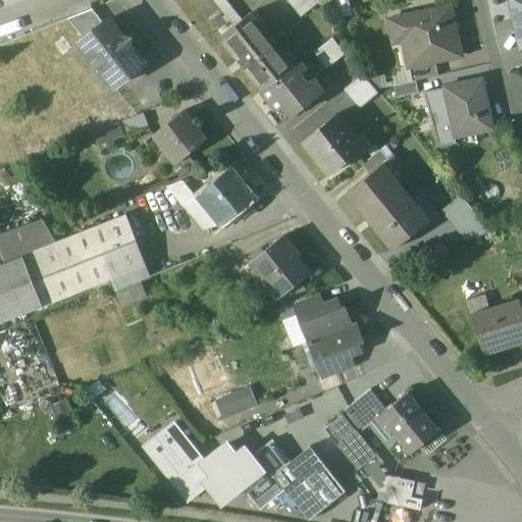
[(242,18),(226,0),(195,0),(222,34),(242,18)]
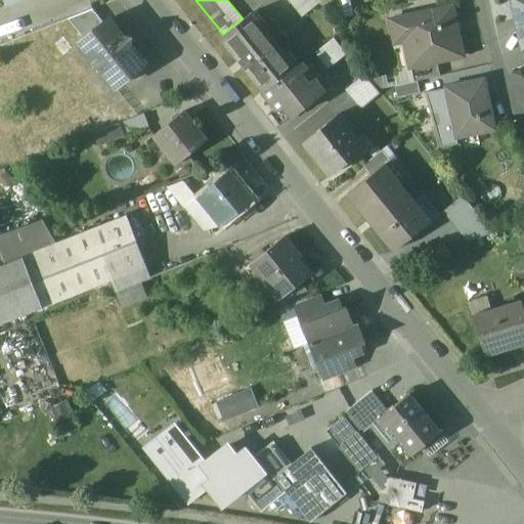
[(319,0),(287,0),(302,17),(320,1),(319,0)]
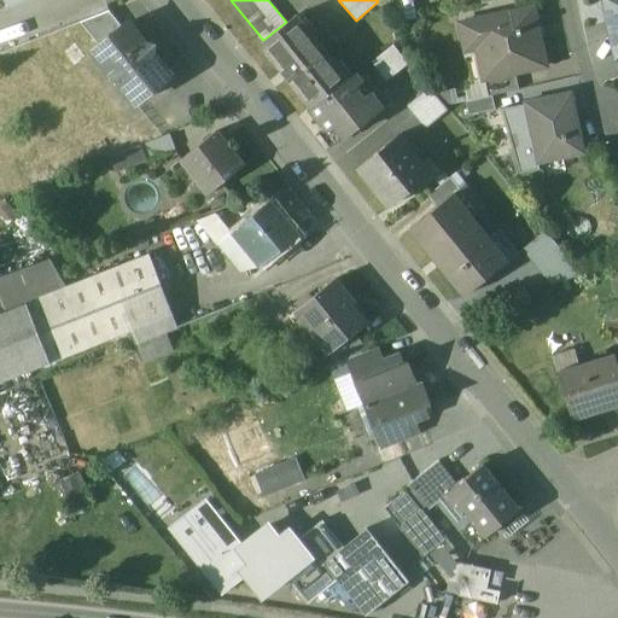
[(617,0),(605,0),(610,22),(614,21),(617,36),(617,0)]
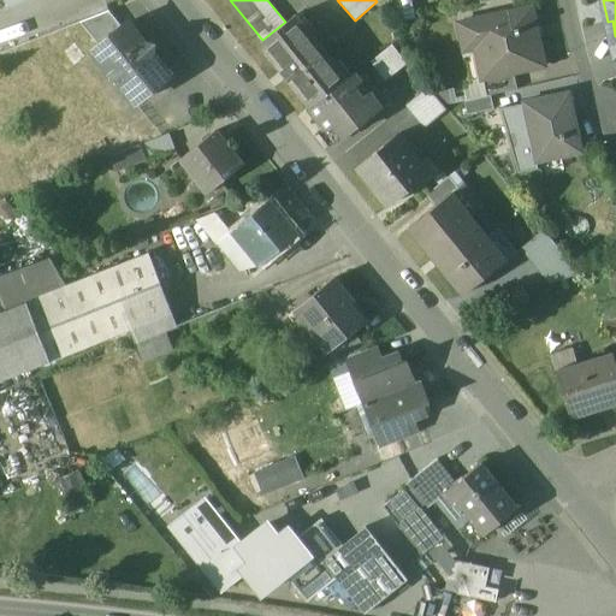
[(529,6),(460,23),(465,47),(474,45),(483,77),(513,70),(543,63),(529,6)]
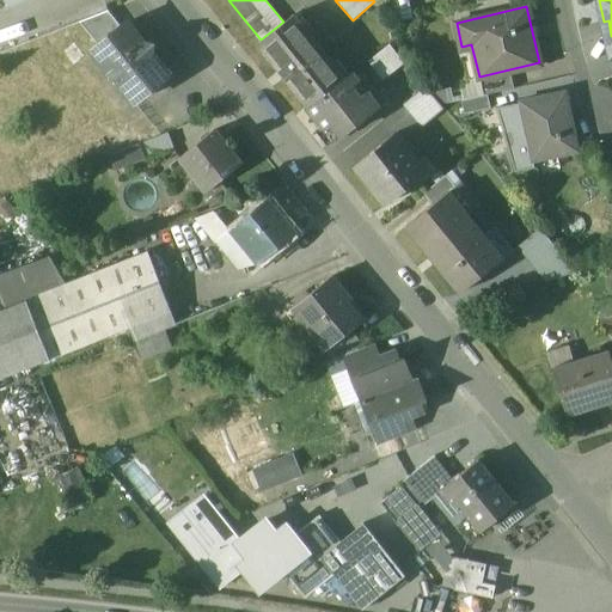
[(108,11),(80,22),(98,44),(121,26),(108,11)]
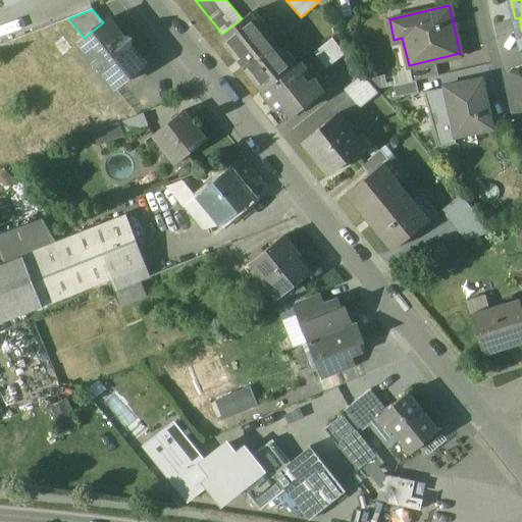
[(222,34),(219,37),(262,90),(277,77),(278,80),(295,66),(250,11),(222,34)]
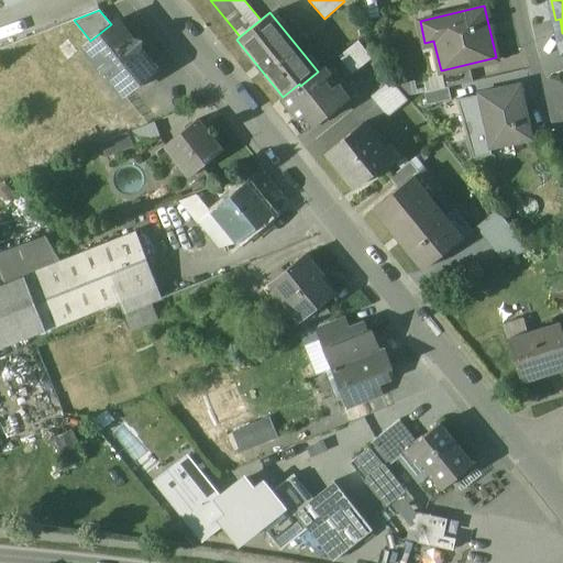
[(132,37),(117,20),(111,24),(90,41),(85,45),(122,94),(155,67),(140,48),(141,47),(142,37),(133,36),(132,37)]
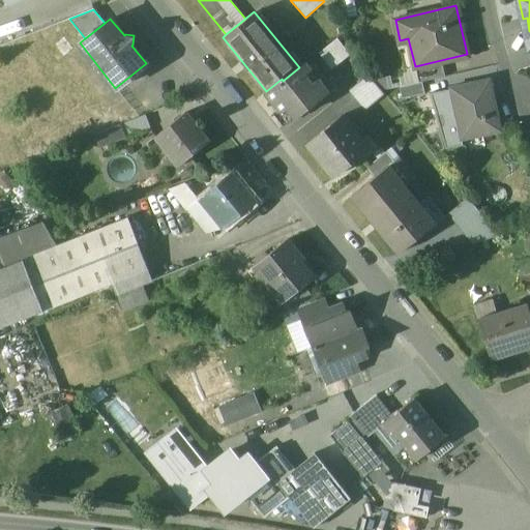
[(326,46),(337,62),(350,53),(340,37),(326,46)]
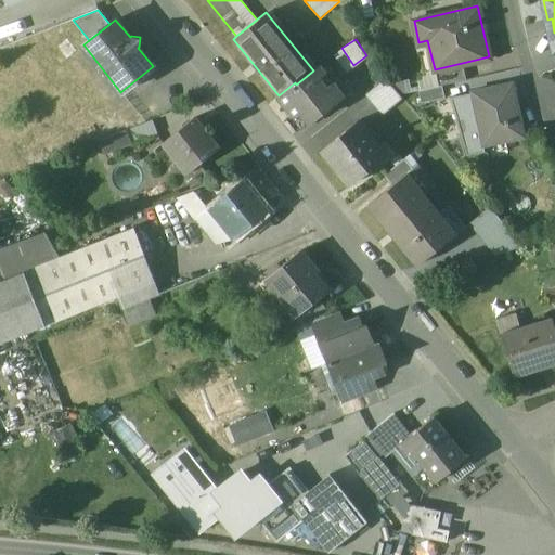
[(462,63),(435,69),(438,87),(442,86),(466,80),(462,63)]
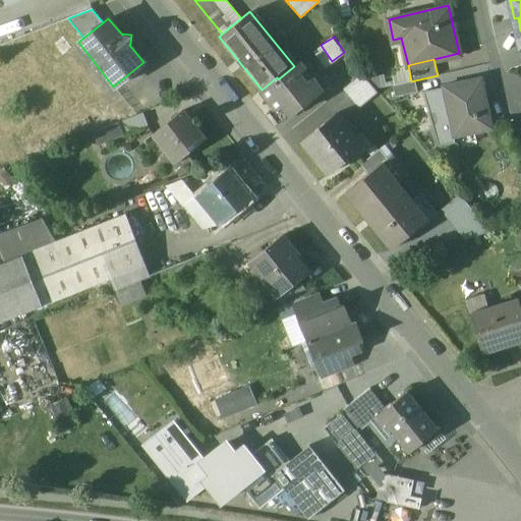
[(294,66),(278,79),(277,77),(262,90),(259,92),(281,119),(320,89),(299,63),(294,66)]
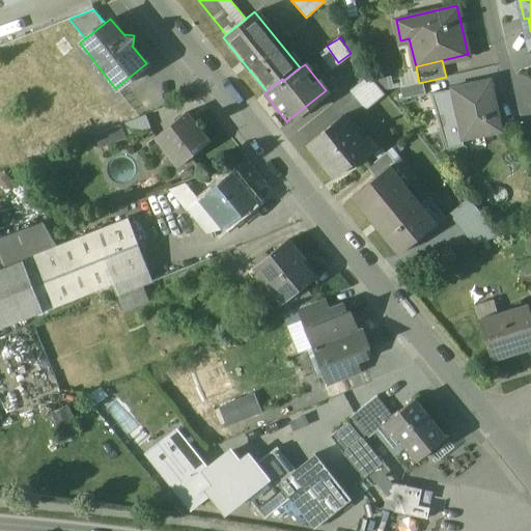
[(369,75),(350,90),(365,109),(384,93),(369,75)]
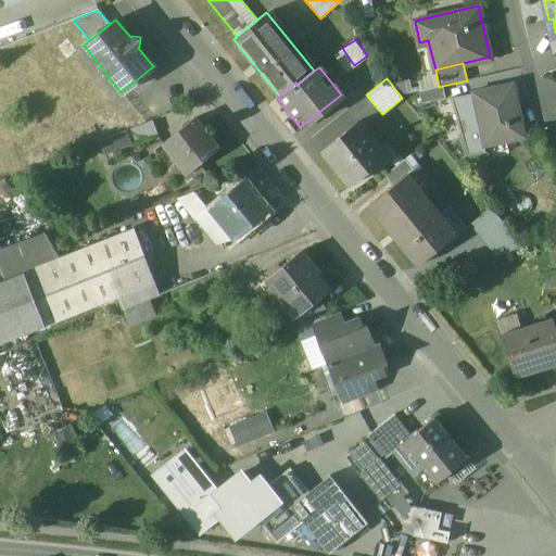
[(513,84),(472,92),(474,93),(484,147),(522,139),(514,102),(517,101),(513,84)]
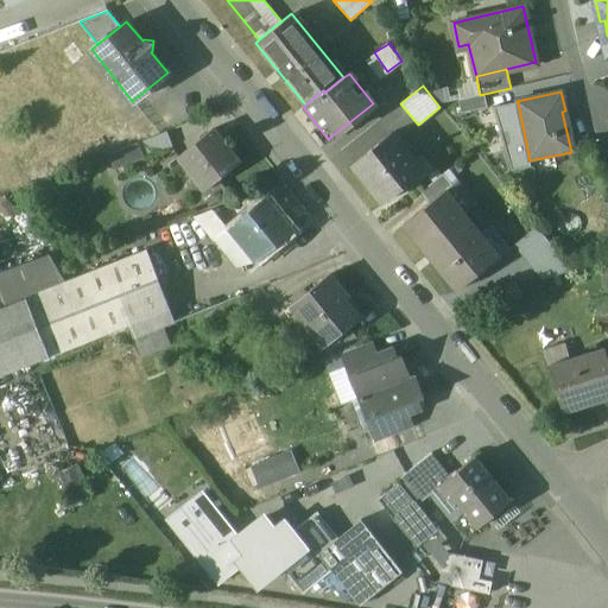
[(480,95),(460,99),(463,114),(488,108),(485,94),(480,95)]
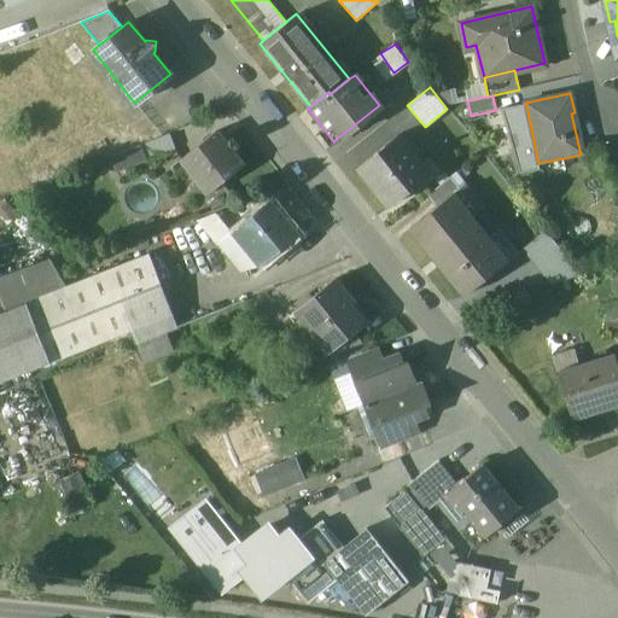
[(541,170),(538,163),(526,104),(501,110),(519,175),(541,170)]
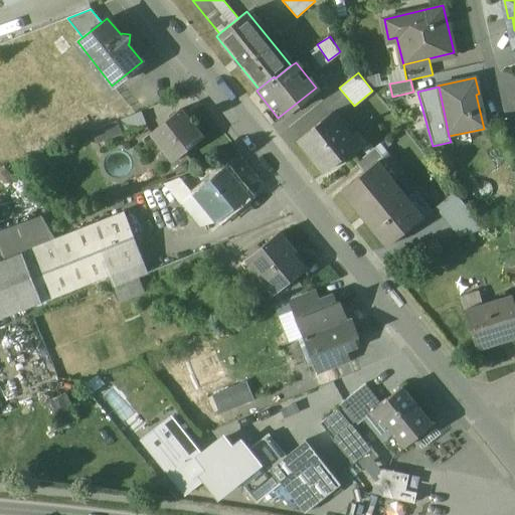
[(181,110),(152,132),(174,160),(203,138),(181,110)]
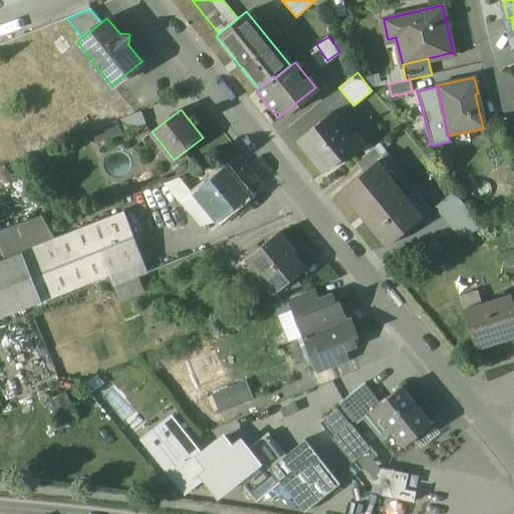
[(330,110),(297,137),(323,169),(355,144),(330,110)]
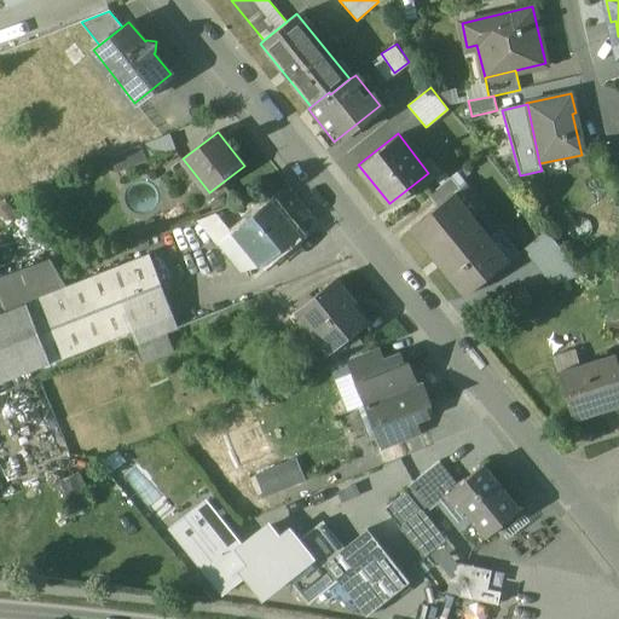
[(169,134),(140,146),(146,161),(174,149),(169,134)]
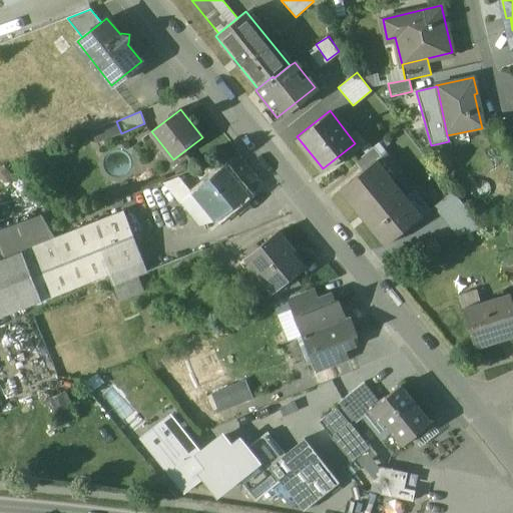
[(116,121),(91,130),(96,143),(121,133),(116,121)]
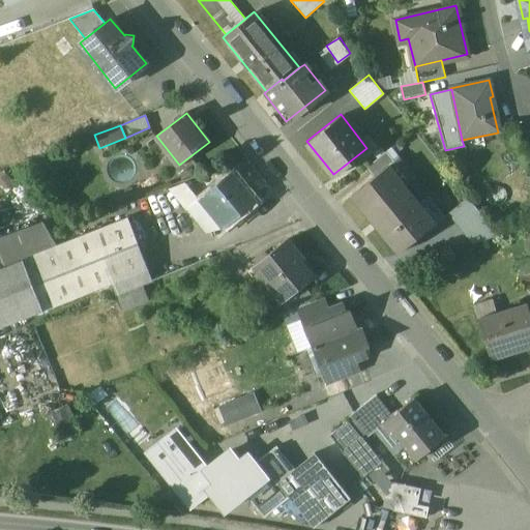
[(386,151),(366,167),(375,177),(389,165),(394,160),(386,151)]
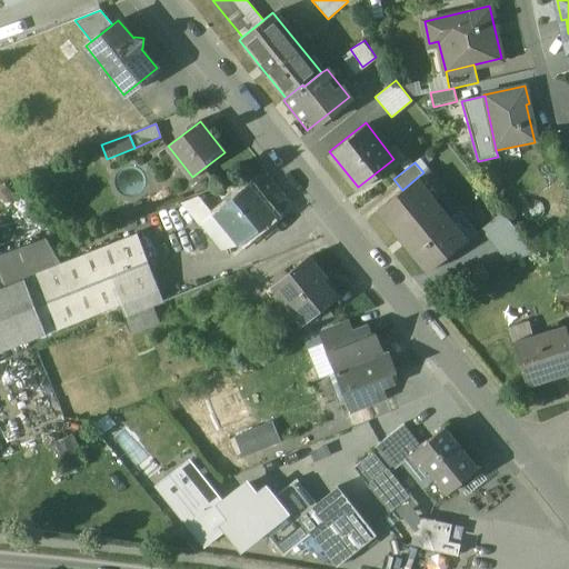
[(468,240),(418,177),(402,190),(377,210),(428,272),(468,240)]
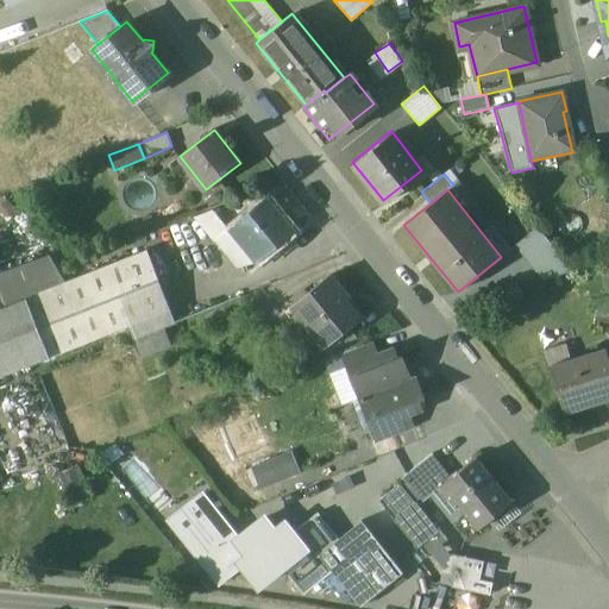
[(267,200),(236,226),(263,259),(296,232),(288,223),(286,224),(267,200)]
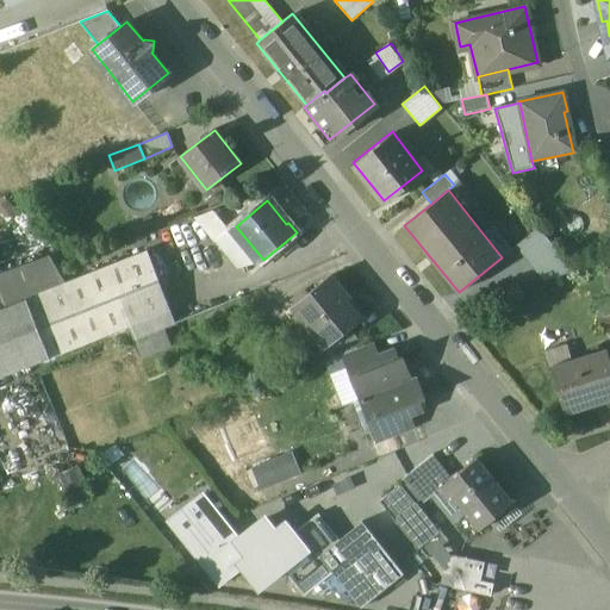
[(236,226),(216,242),(238,269),(257,265),(263,260),(236,226)]
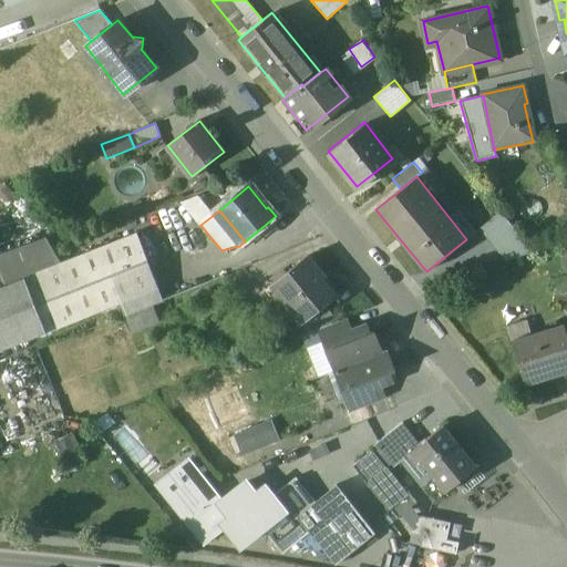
[(140,233),(28,278),(49,332),(122,302),(127,315),(154,303),(164,299),(140,233)]
